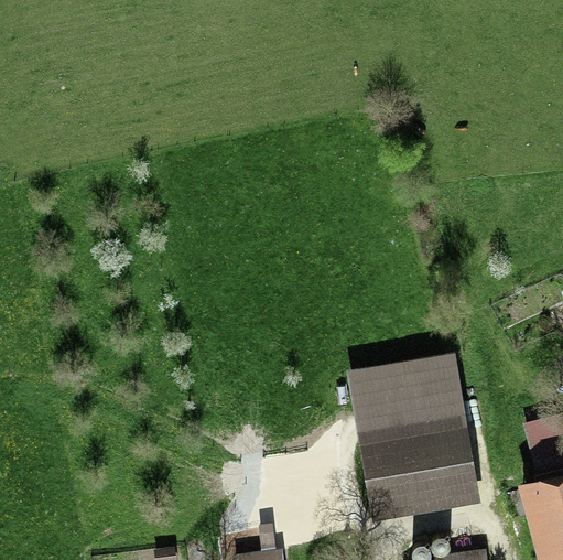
[(455,353),(346,372),(372,523),(480,504),(455,353)]
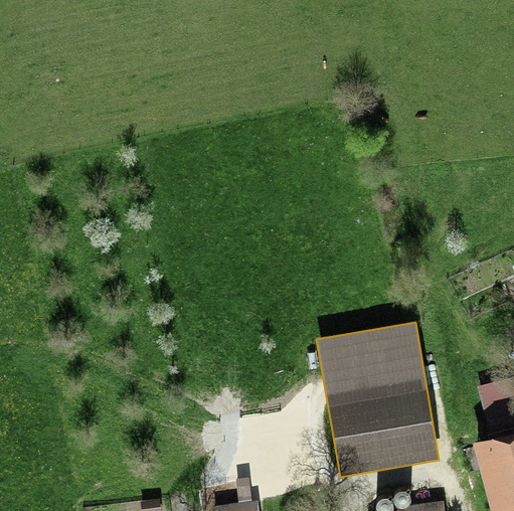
[(473,441),(491,510),(509,510),(513,509),(513,395),(482,404),(490,437),(473,441)]
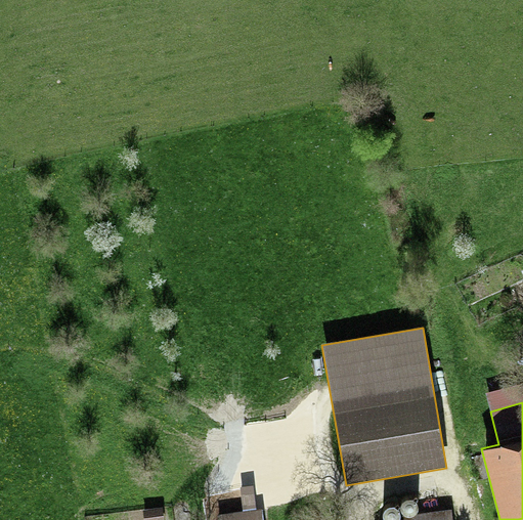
[(423,511),(428,513),(434,511),(438,507),(438,501),(435,495),(429,493),(424,495),(420,500),(420,506),(423,511)]
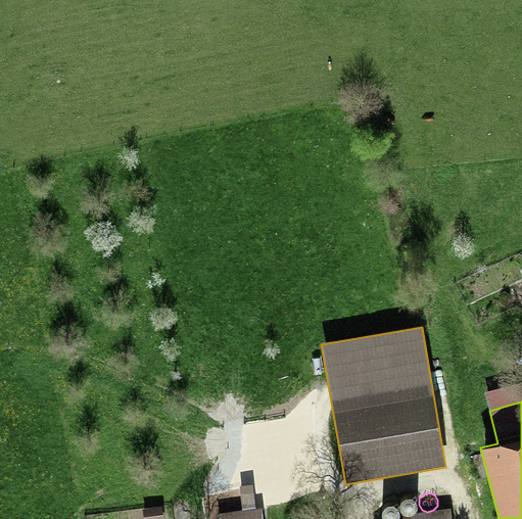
[(402,512),(408,515),(413,513),(417,509),(417,504),(414,499),(409,497),(404,498),(399,502),(399,508),(402,512)]
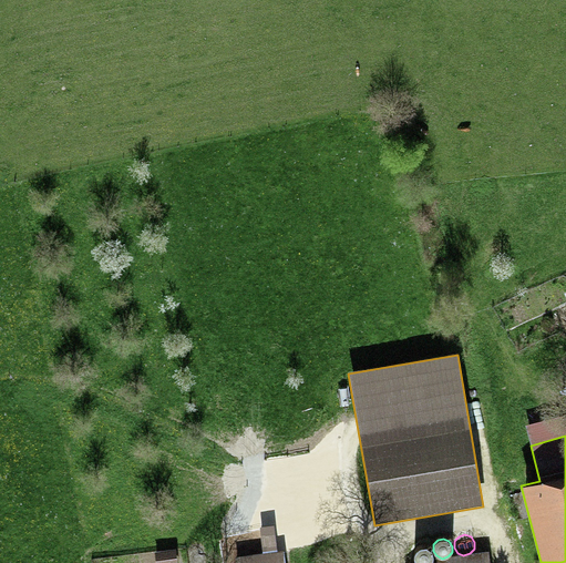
[(284,562),(284,553),(230,559),(230,562),(284,562)]
